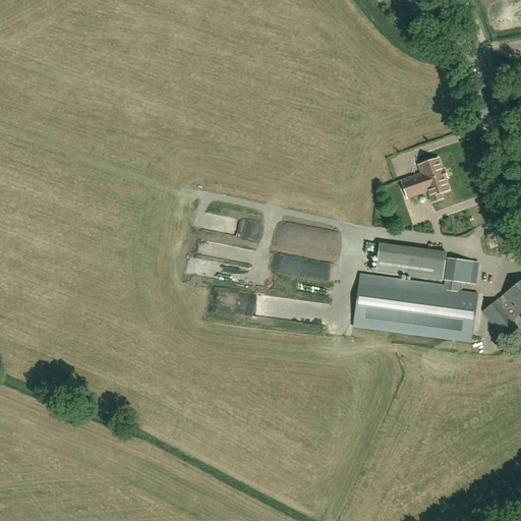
[(411,27),(407,24),(403,30),(406,33),(411,27)]
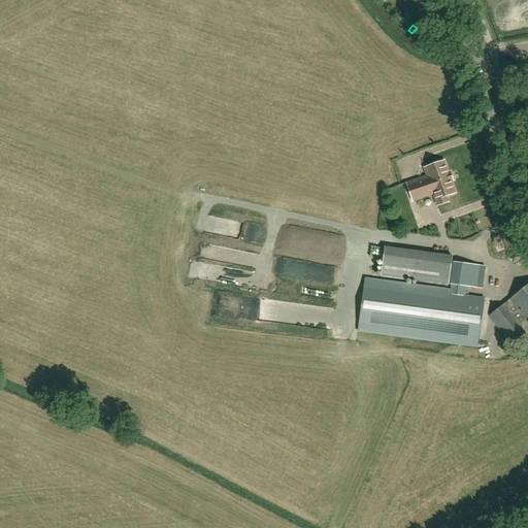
[(413,201),(414,201),(433,194),(437,205),(448,202),(446,196),(455,193),(451,180),(452,180),(450,173),(448,173),(443,162),(424,168),(427,176),(406,184),(413,201)]
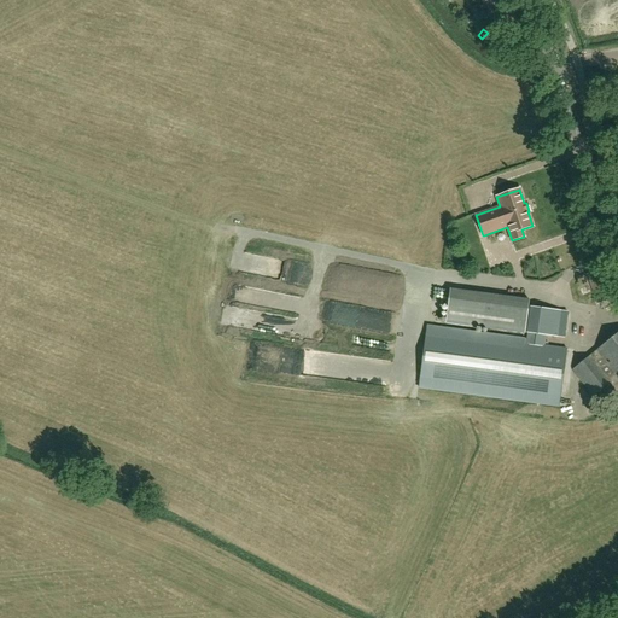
[(598,304),(617,296),(617,284),(611,266),(587,275),(598,304)]
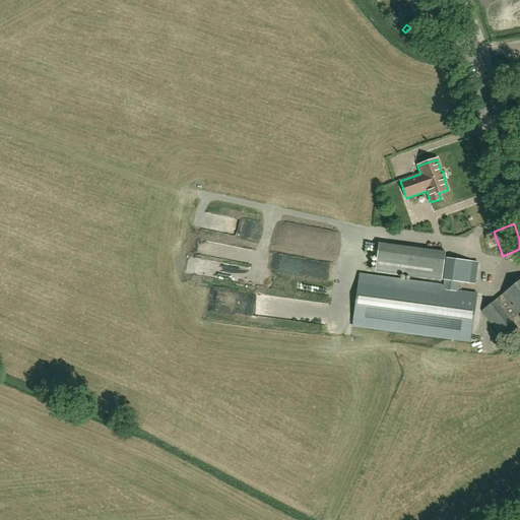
[(375,272),(443,280),(446,255),(378,247),(375,272)]
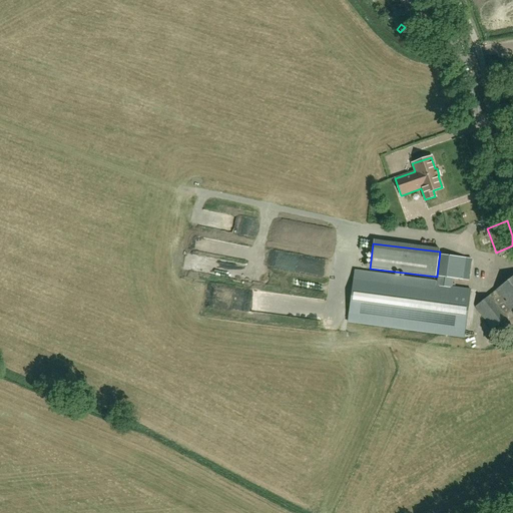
[(274,268),(311,276),(314,262),(277,253),(274,268)]
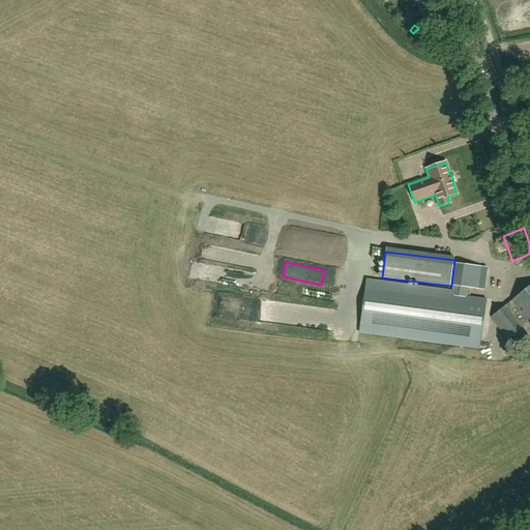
[(487,299),(468,296),(469,288),(479,289),(481,267),(458,264),(453,292),(404,285),(367,280),(360,333),(396,337),(480,349),(487,299)]
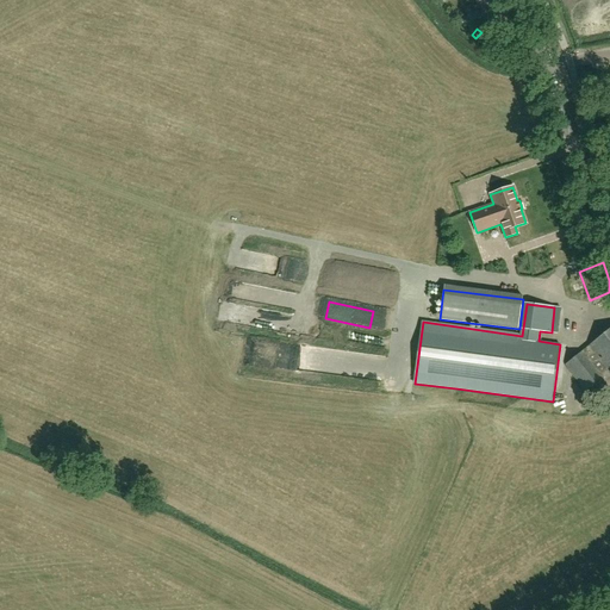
[(609,330),(565,366),(584,391),(602,377),(605,381),(609,377),(609,330)]
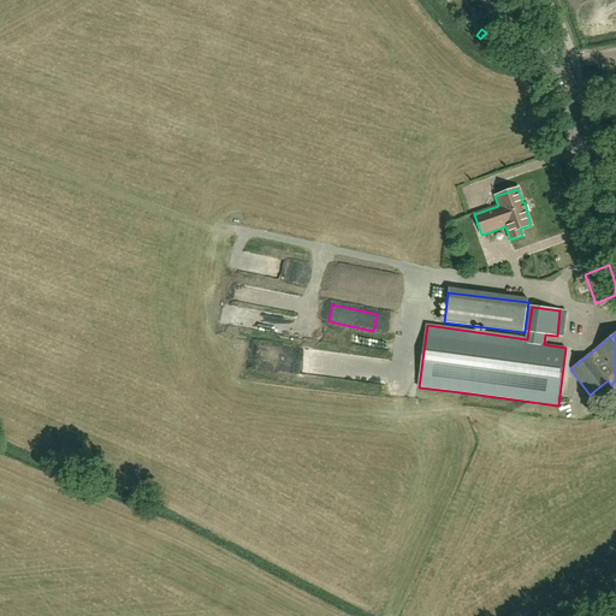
[(369,348),(371,338),(355,336),(354,345),(369,348)]
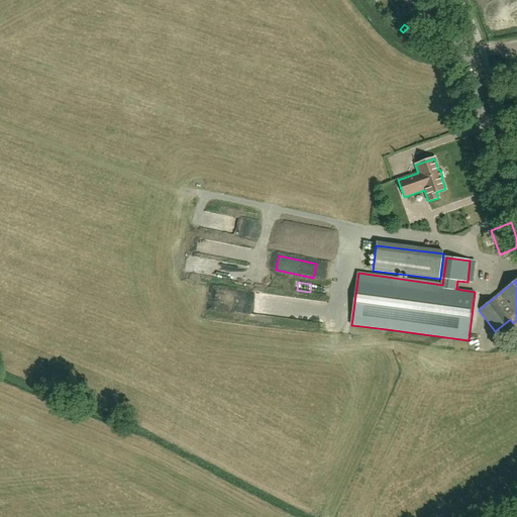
[(289,309),(299,310),(299,318),(311,319),(312,306),(289,305),(289,309)]
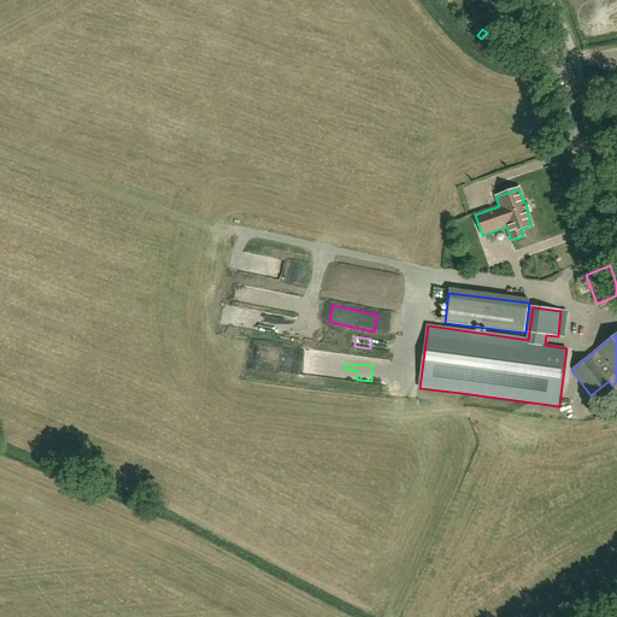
All buildings are outlined.
